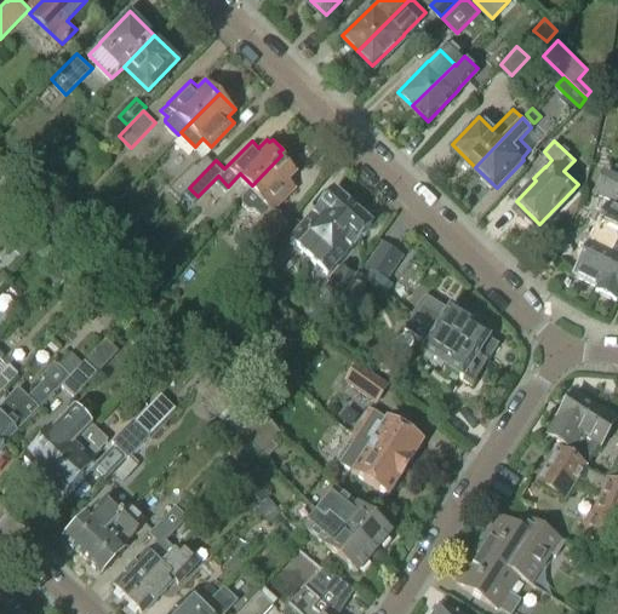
[(189,188),(216,160),(209,153),(200,162),(198,160),(175,183),(184,193),(189,188)]
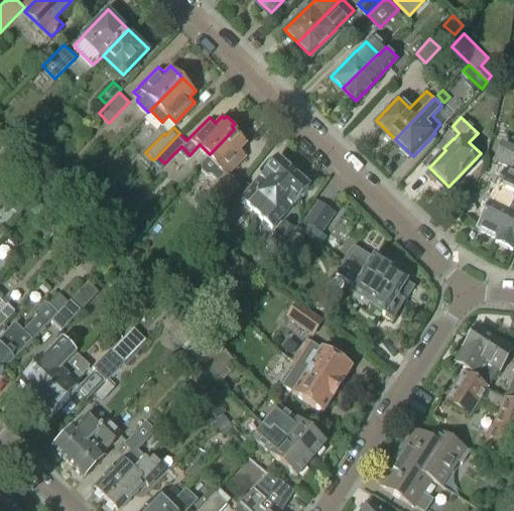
[(227,172),(246,153),(240,147),(247,141),(234,129),(210,154),(204,161),(204,165),(210,170),(213,170),(219,176),(196,200),(210,214),(239,184),(227,172)]
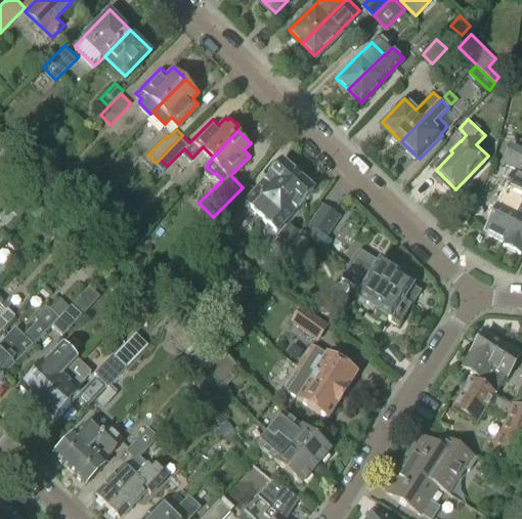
[(504,161),(516,167),(504,190),(497,187),(493,193),(501,198),(484,229),(505,240),(521,208),(519,207),(521,202),(521,150),(515,147),(517,143),(513,142),(504,161)]
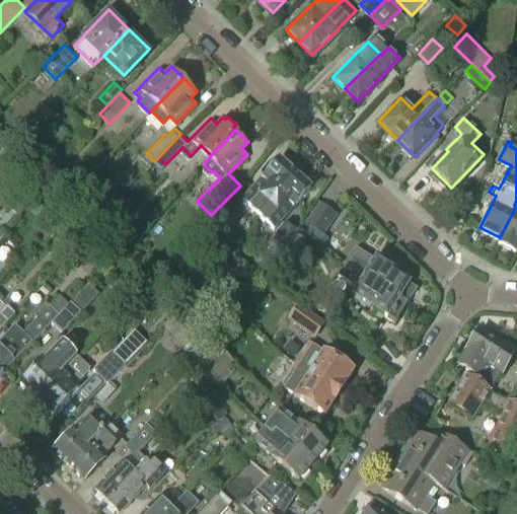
[(0,172),(14,158),(5,149),(0,154),(0,166),(2,168),(0,170),(0,172)]
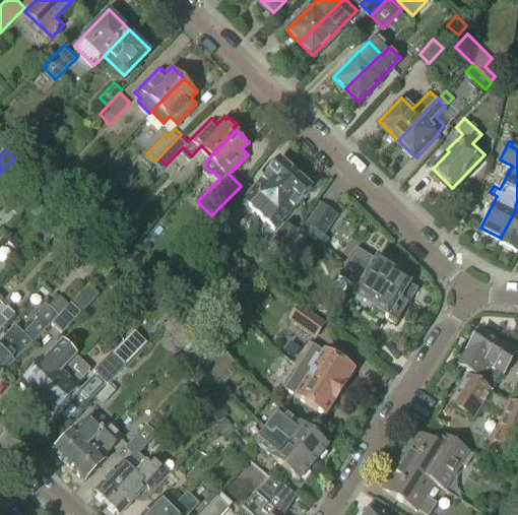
[(260,213),(274,196),(295,172),(279,158),(253,189),(255,191),(247,200),(260,212),(259,213),(260,213)]
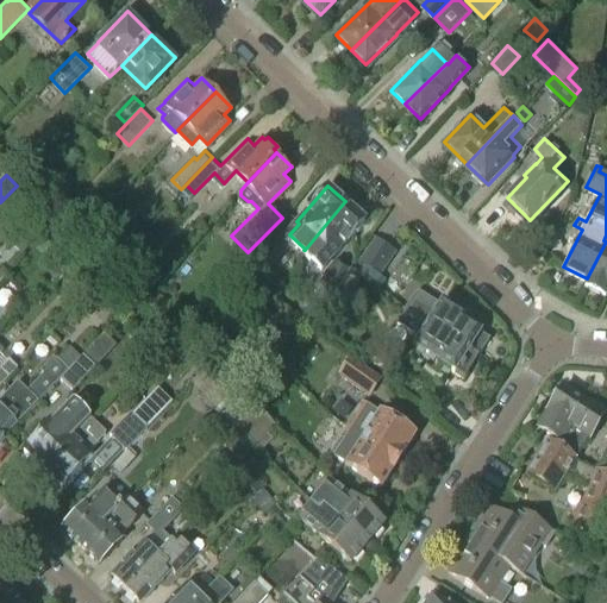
[(333,253),(365,218),(345,201),(321,230),(305,250),(323,267),(333,253)]
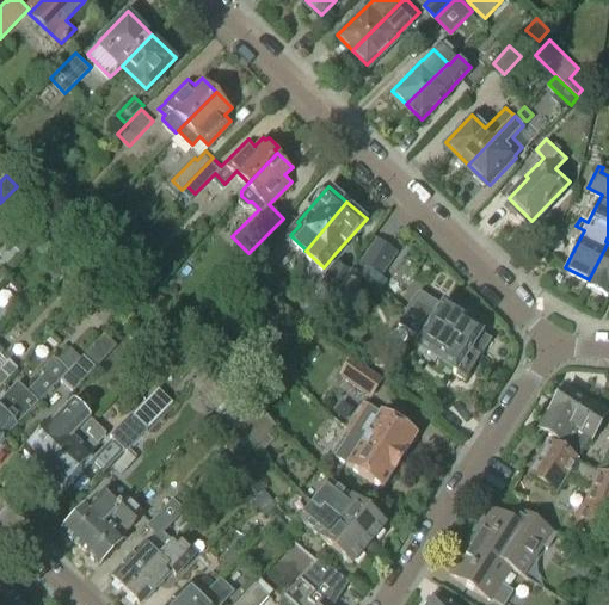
[(69,217),(81,229),(92,217),(81,207),(69,217)]
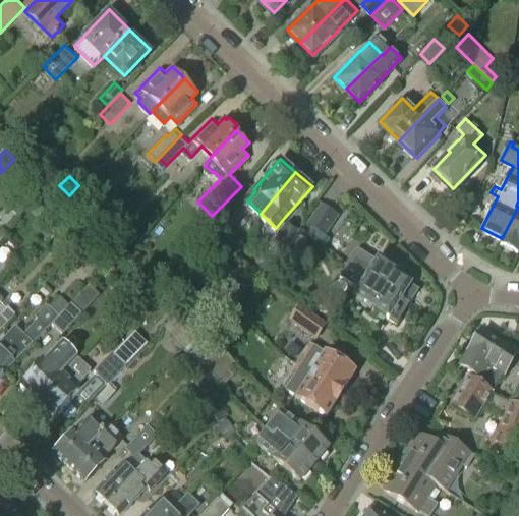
[(98,220),(108,210),(97,198),(87,209),(98,220)]
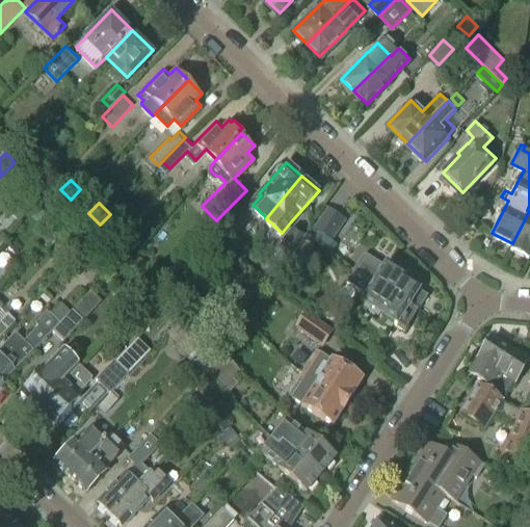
[(315,226),(332,237),(339,227),(332,221),(339,212),(328,205),(315,226)]
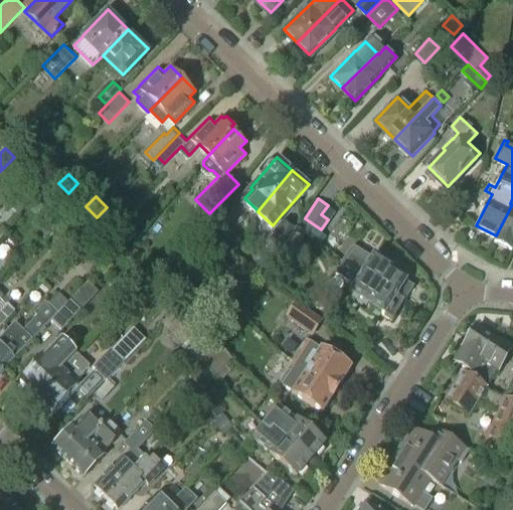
[(512,204),(496,235),(495,238),(512,246),(512,198),(510,203),(512,204)]
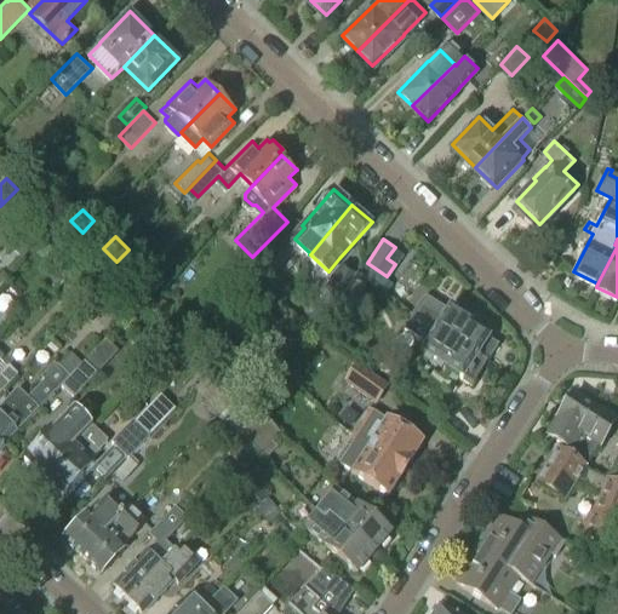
[(333,304),(358,267),(347,257),(318,291),(333,304)]
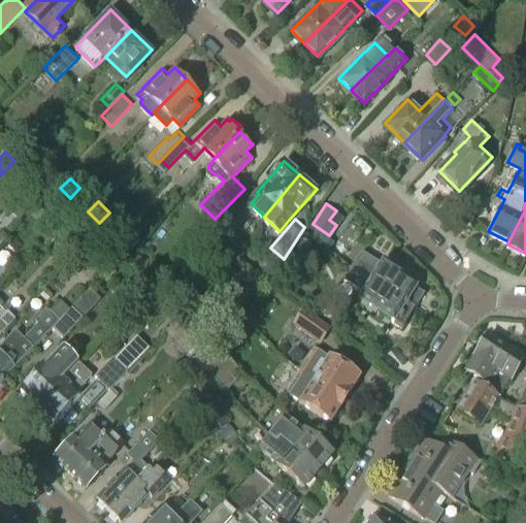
[(317,226),(313,233),(331,246),(335,239),(329,235),(317,226)]
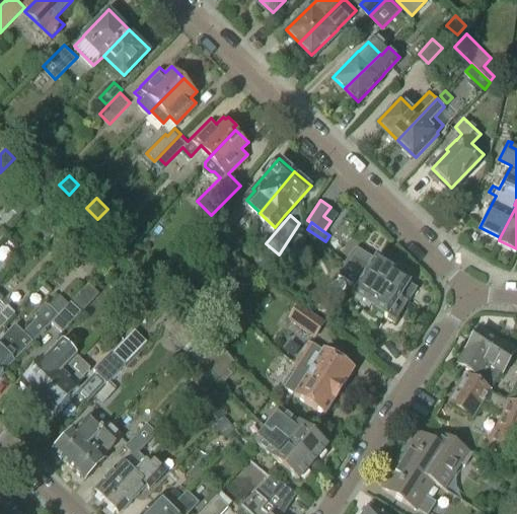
[(292,267),(305,245),(303,245),(311,233),(301,227),(280,259),(292,267)]
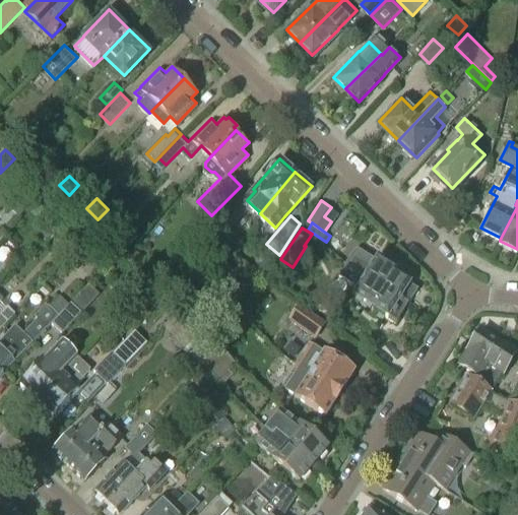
[(146,257),(135,248),(129,255),(140,264),(146,257)]
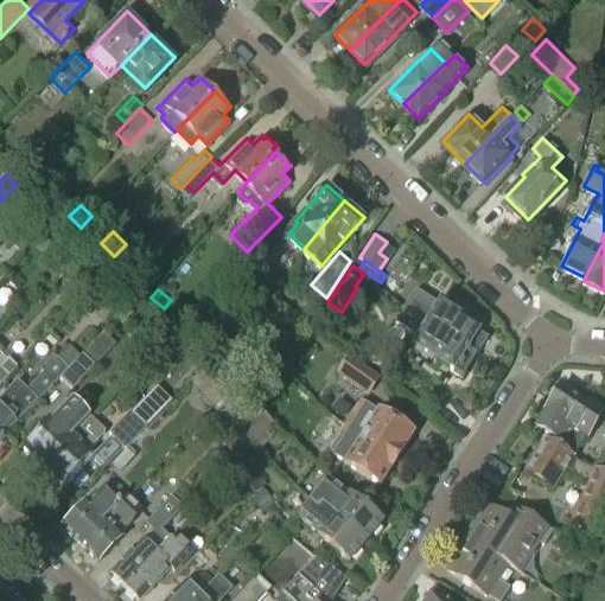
[(402,307),(466,347),(467,345),(477,351),(488,333),(478,327),(479,326),(464,317),(465,313),(440,296),(438,301),(421,289),(413,292),(402,307)]
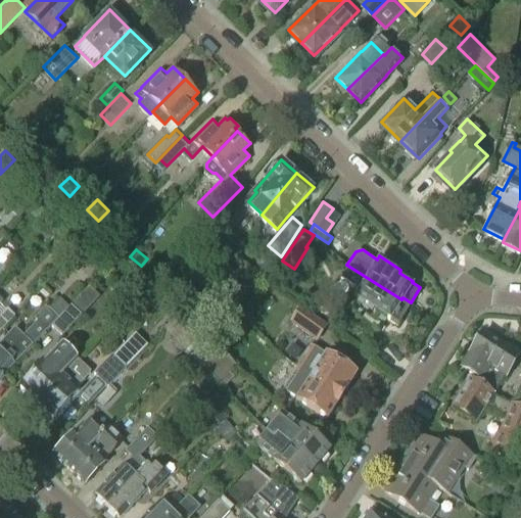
[(237,276),(245,266),(236,260),(229,270),(237,276)]
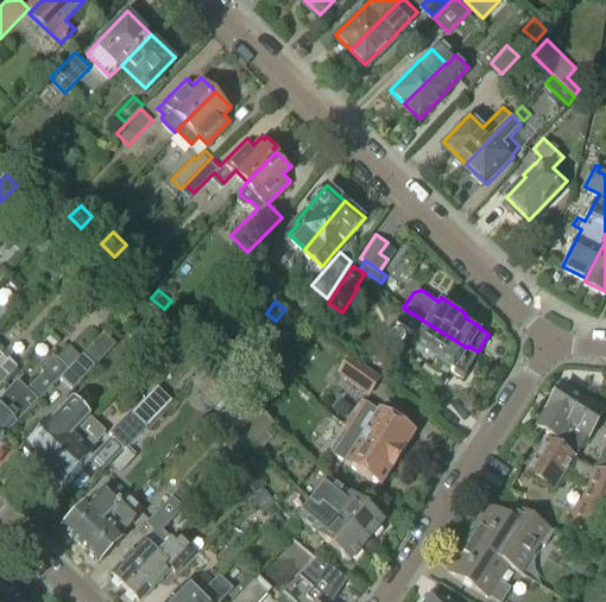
[(420,334),(414,342),(453,368),(467,348),(403,308),(396,318),(420,334)]
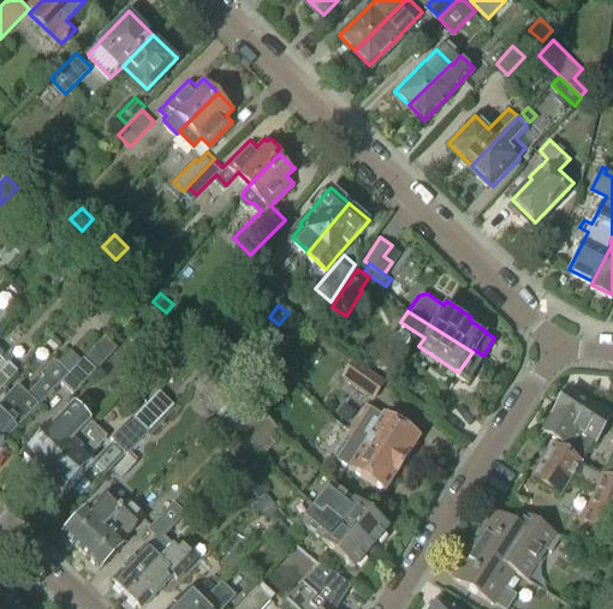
[(0,442),(60,378),(82,357),(71,347),(58,362),(55,358),(42,371),(46,375),(29,392),(19,383),(0,404),(0,442)]
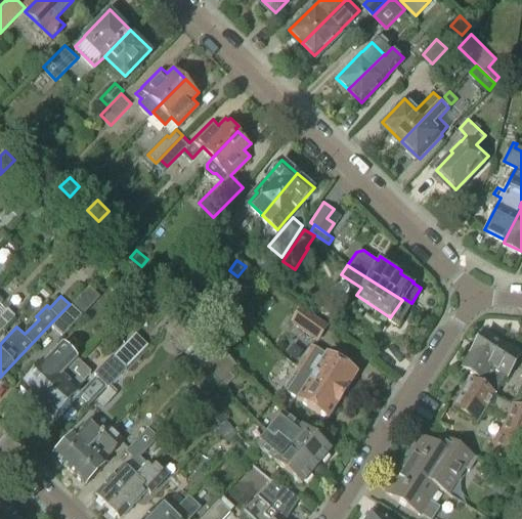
[(62,334),(81,314),(70,304),(51,322),(62,334)]
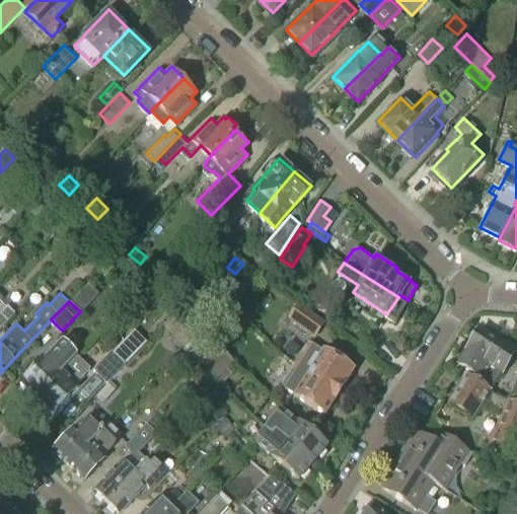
[(0,325),(15,310),(7,302),(0,309),(0,325)]
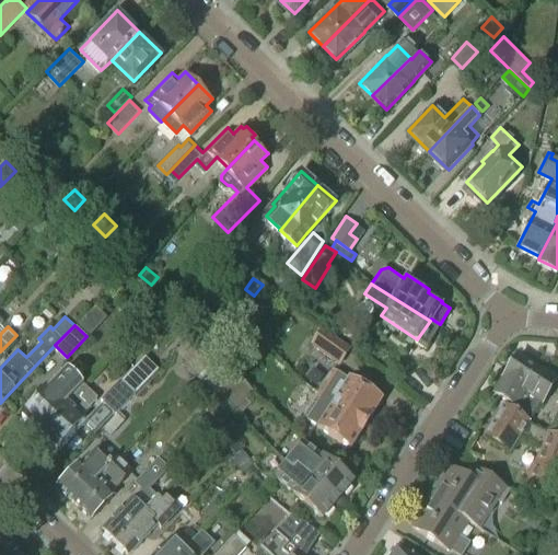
[(340,360),(350,346),(323,326),(313,342),(340,360)]
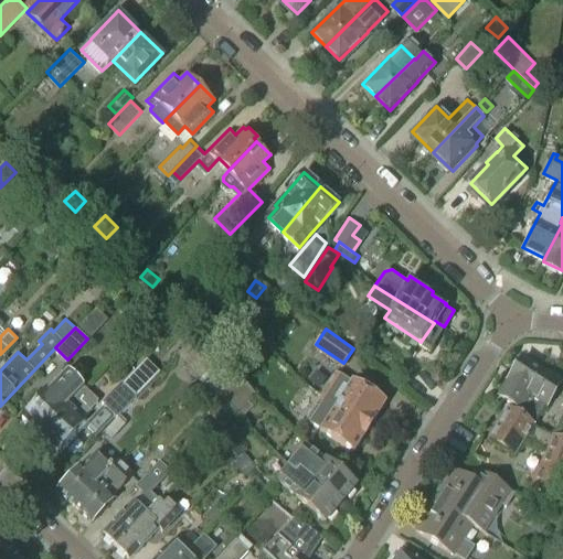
[(200,374),(219,354),(203,339),(184,358),(200,374)]
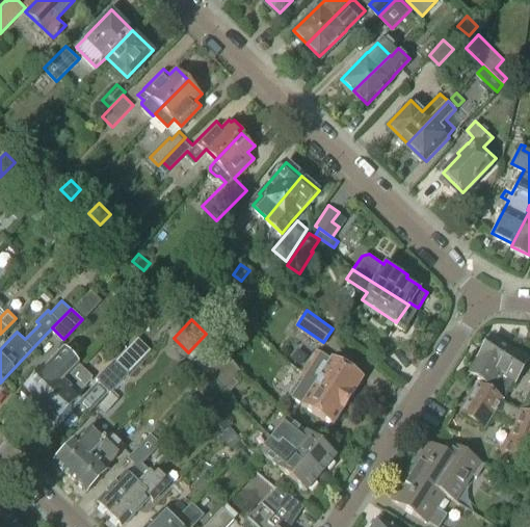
[(208,371),(210,369),(226,352),(206,334),(188,352),(208,371)]
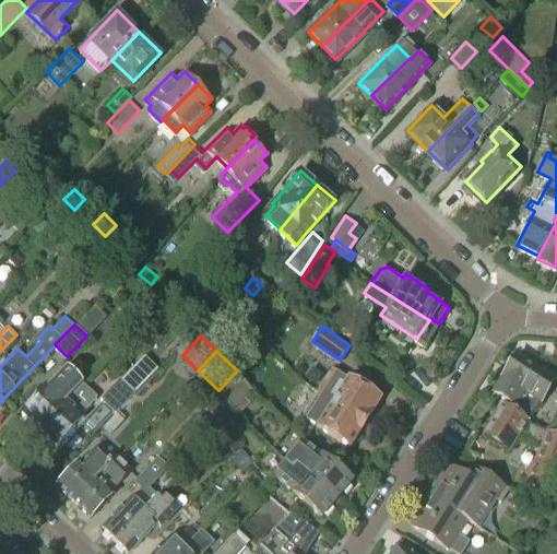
[(542,397),(555,376),(519,352),(505,374),(506,375),(496,390),(509,398),(505,404),(528,417),(541,397),(542,397)]
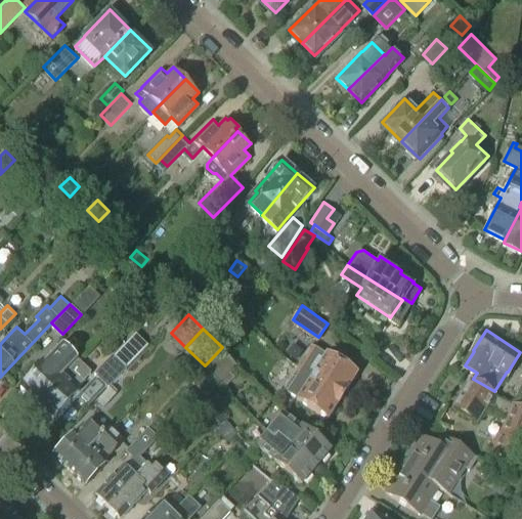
[(16,389),(33,404),(78,356),(79,355),(64,342),(48,358),(47,357),(16,389)]
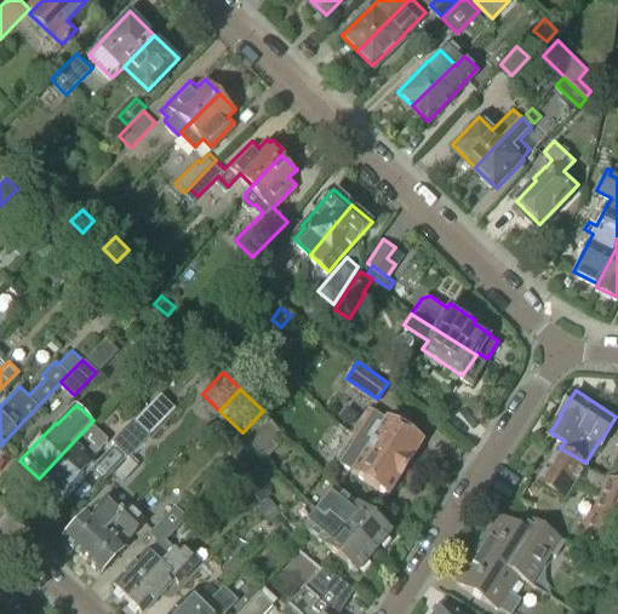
[(389,417),(387,415),(370,405),(353,430),(407,466),(424,440),(402,425),(408,417),(395,408),(389,417)]
